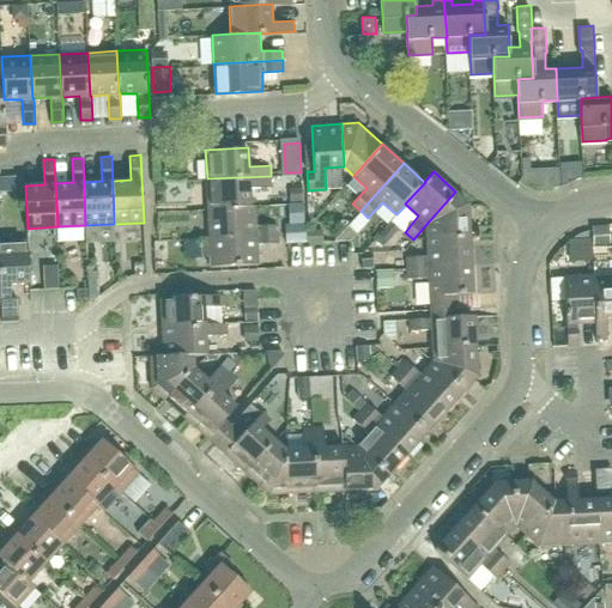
[(271,176),(207,178),(208,207),(252,206),(252,205),(250,187),(272,187),(271,176)]
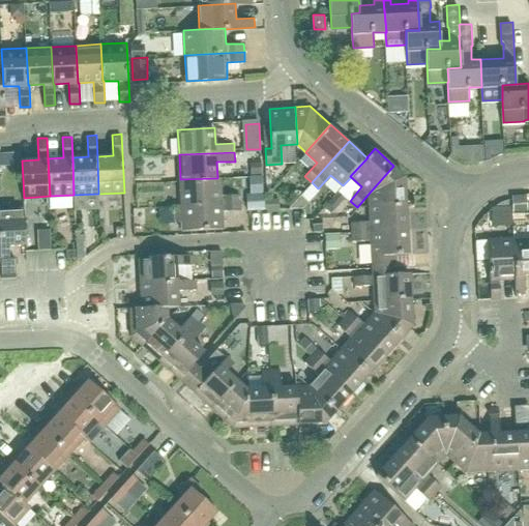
[(369,194),(369,204),(407,203),(405,175),(393,166),(369,194)]
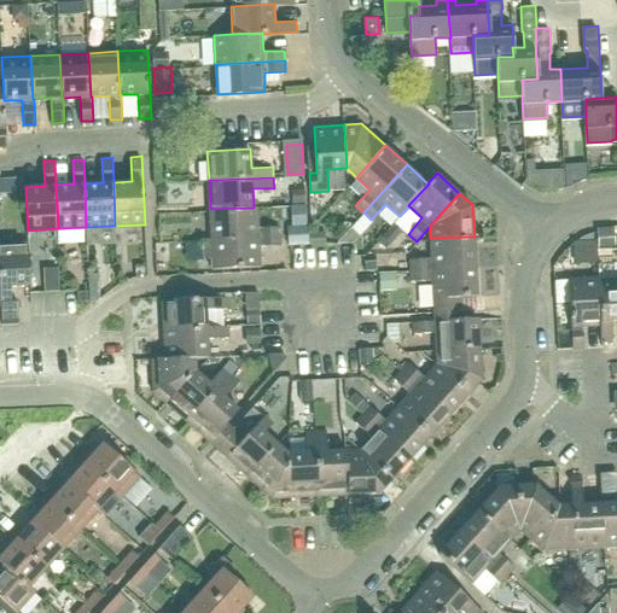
[(210,209),(211,238),(280,234),(280,226),(258,226),(257,206),(254,206),(254,208),(210,209)]
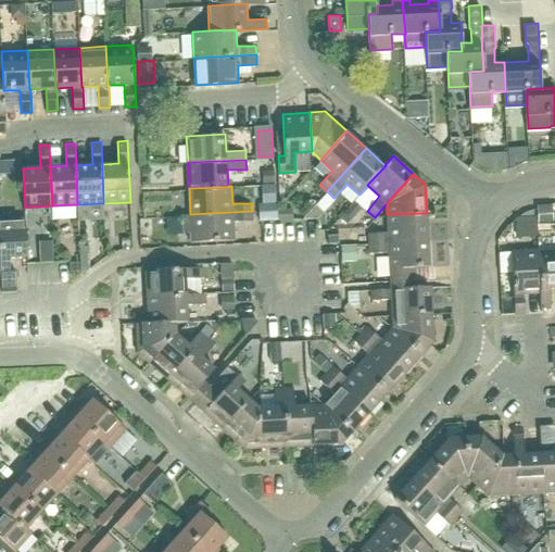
[(352,216),(362,205),(354,198),(344,210),(352,216)]
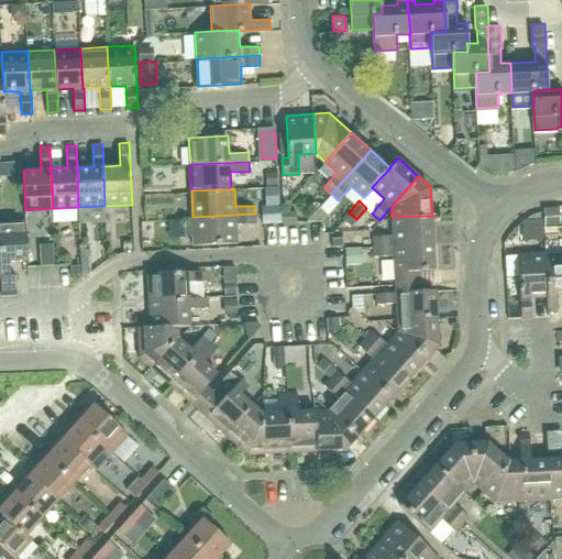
[(262,204),(262,214),(283,212),(283,209),(281,209),(281,203),(262,204)]
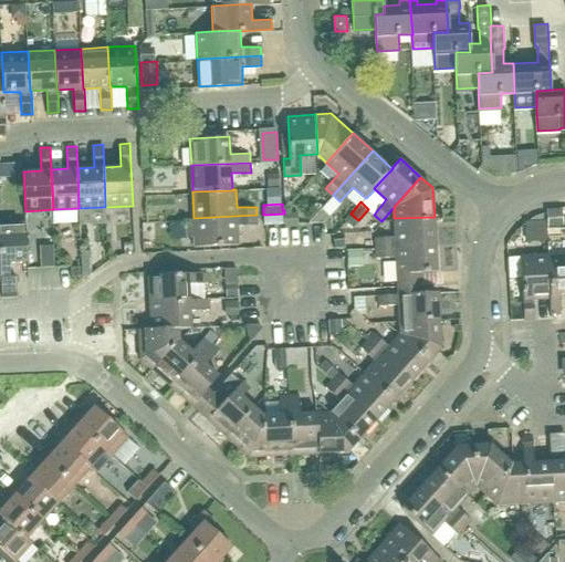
[(322,206),(309,219),(324,219),(330,214),(322,206)]
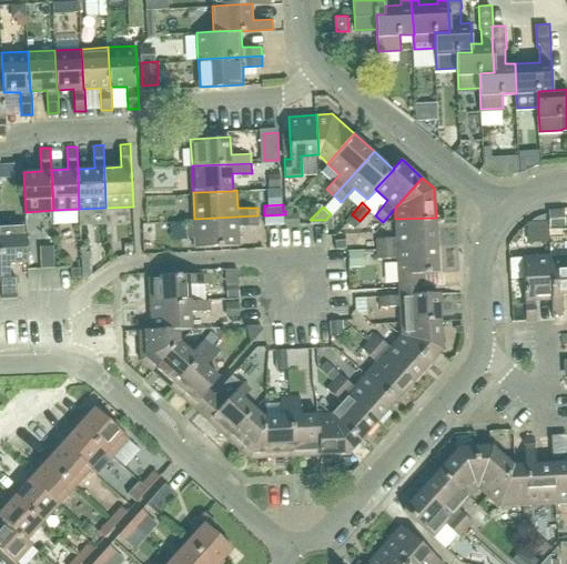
[(285,211),(285,214),(285,223),(300,222),(299,211),(285,211)]
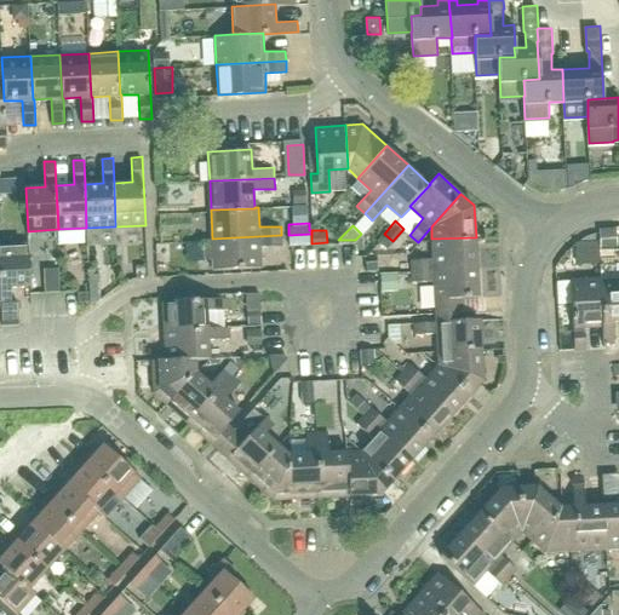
[(288,243),(311,243),(311,234),(288,235),(288,243)]
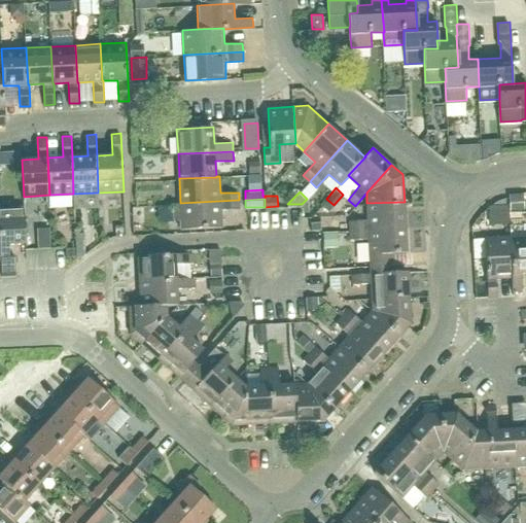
[(175,219),(181,218),(181,229),(222,227),(221,209),(240,208),(239,200),(180,203),(174,204),(175,219)]
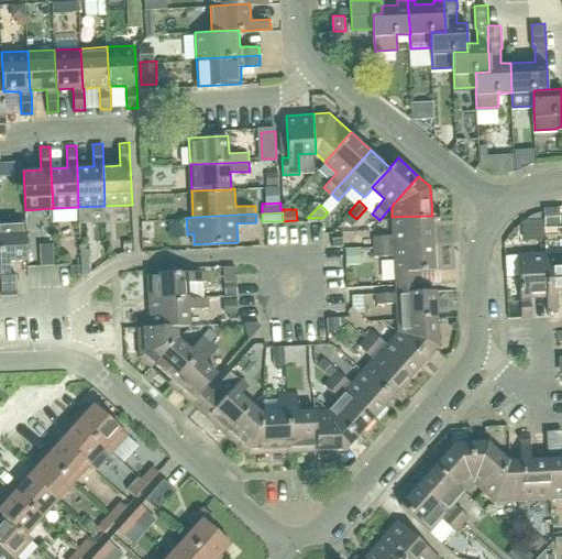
[(374,234),(374,244),(433,242),(432,216),(392,217),(393,233),(374,234)]
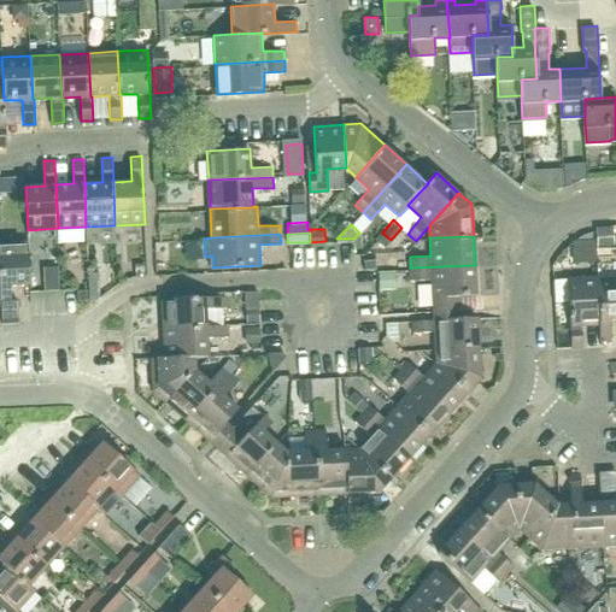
[(18,299),(12,299),(11,284),(30,284),(28,241),(0,241),(0,274),(1,306),(3,323),(19,322),(18,299)]
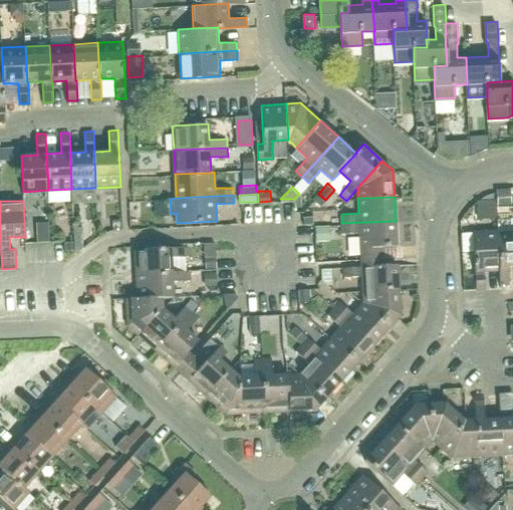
[(362,290),(399,288),(398,264),(382,265),(381,246),(397,245),(396,221),(341,223),(342,233),(359,232),(361,266),(343,267),(344,276),(362,275),(362,290)]
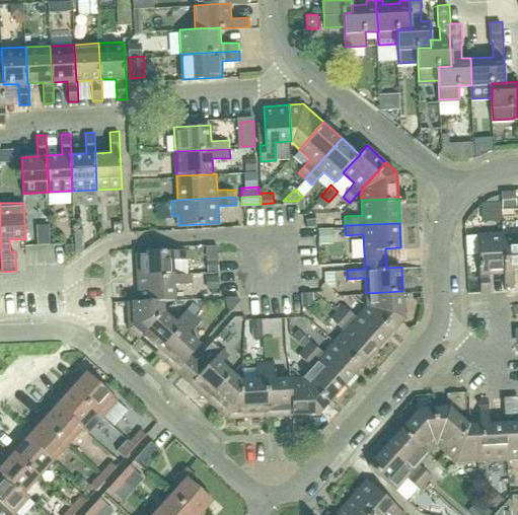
[(504,272),(505,286),(515,286),(514,268),(517,267),(517,230),(503,232),(505,272),(504,272)]
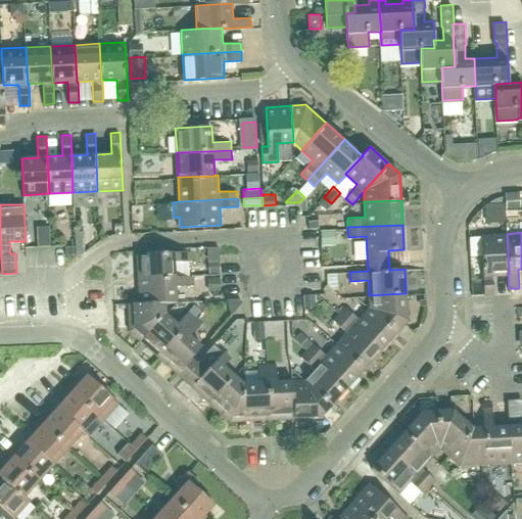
[(481,235),(484,293),(494,293),(493,275),(508,274),(509,274),(507,234),(481,235)]
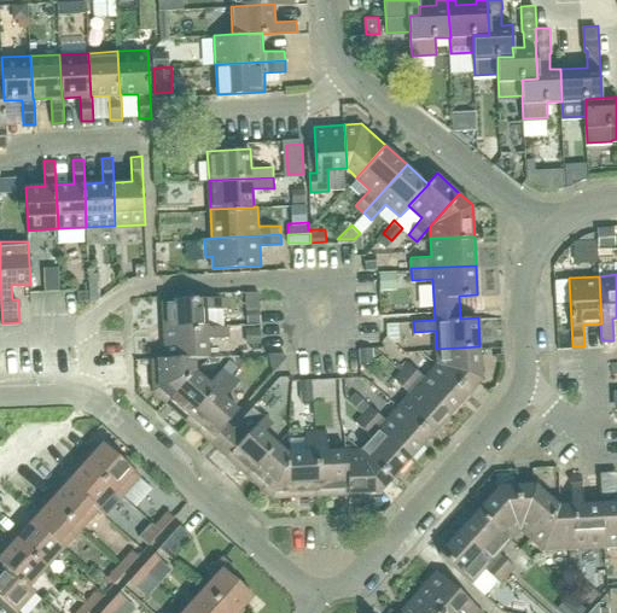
[(164,328),(208,326),(207,308),(227,308),(227,296),(162,299),(164,328)]
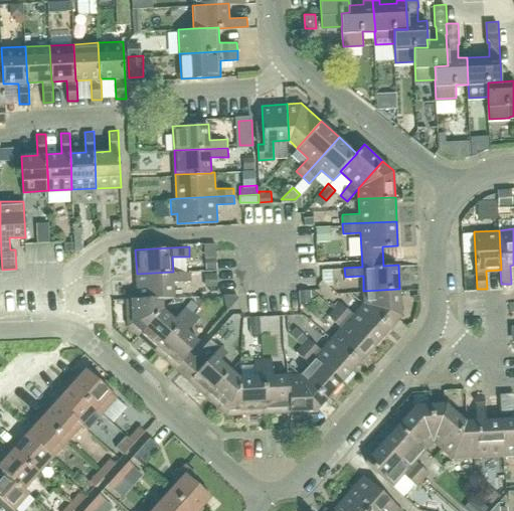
[(138,298),(163,297),(163,298),(174,297),(173,281),(191,280),(190,271),(173,272),(137,274),(138,298)]
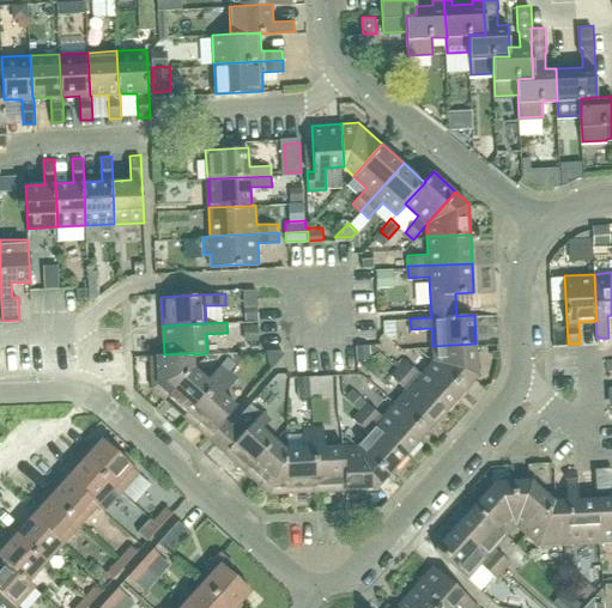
[(434,359),(466,388),(477,376),(478,376),(476,344),(432,346),(434,359)]
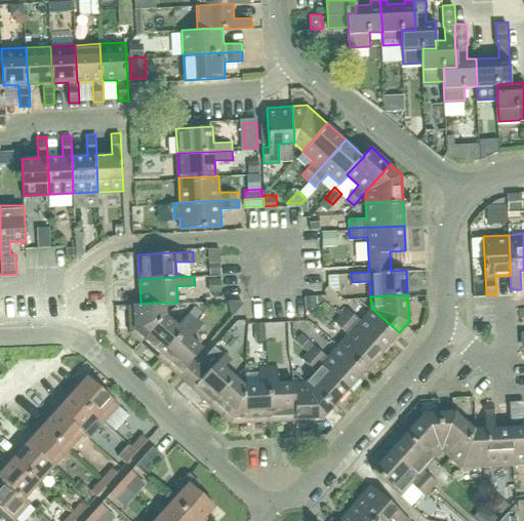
[(140,304),(129,304),(130,332),(131,332),(142,342),(166,314),(166,304),(166,303),(140,304)]
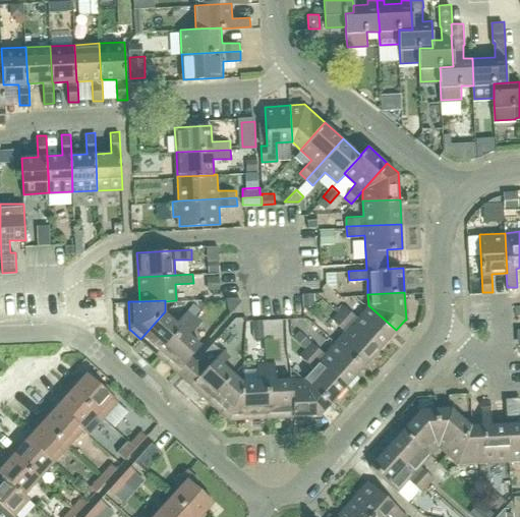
[(396,330),(368,305),(358,318),(345,305),(339,311),(380,348),(396,330)]
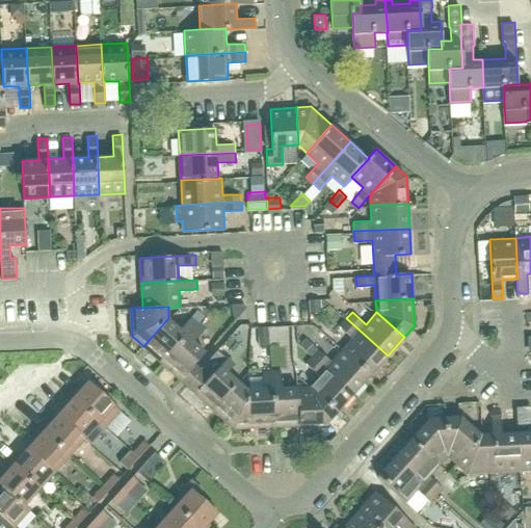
[(168,318),(143,346),(162,363),(200,321),(192,315),(180,328),(168,318)]
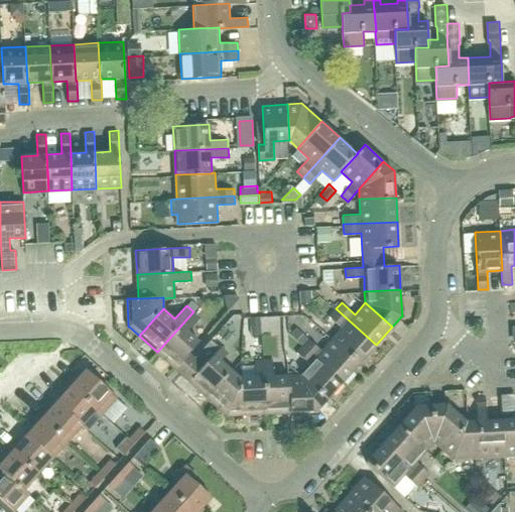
[(376,345),(336,308),(330,315),(343,328),(333,339),(360,363),(376,345)]
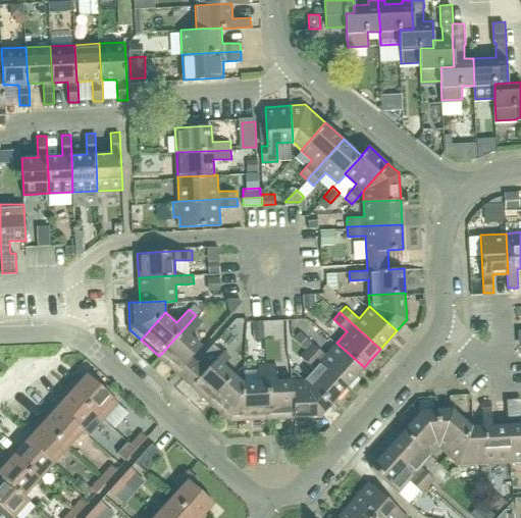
[(159,356),(183,377),(210,402),(235,374),(223,364),(230,356),(223,350),(223,351),(214,343),(197,362),(192,357),(202,345),(191,334),(202,321),(196,315),(159,356)]
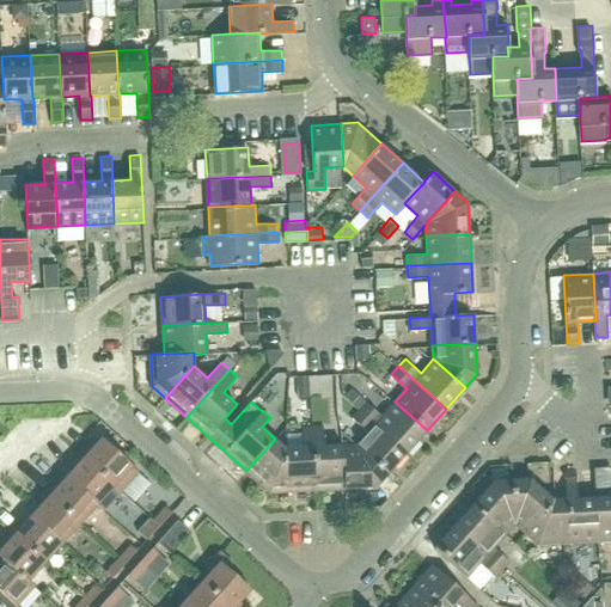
[(350,402),(359,408),(366,400),(358,393),(352,400),(350,402)]
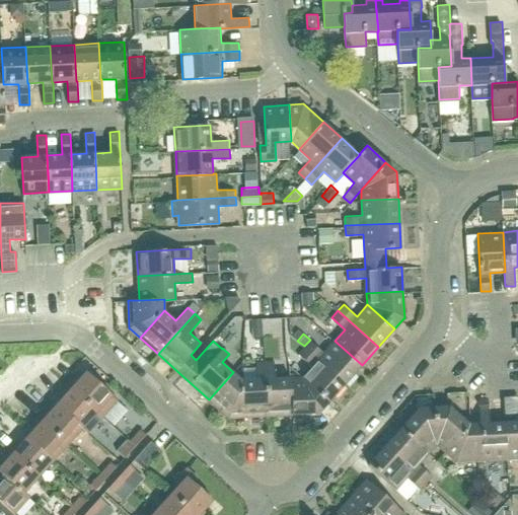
[(362,365),(335,341),(324,352),(311,340),(305,347),(346,383),(362,365)]
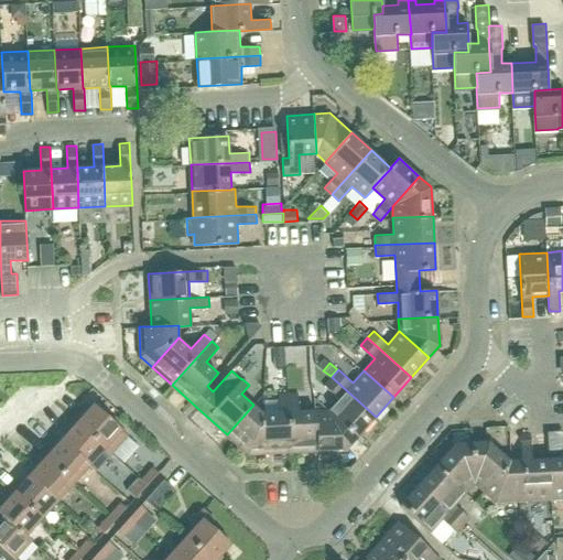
[(376,417),(332,377),(325,385),(339,397),(328,410),(358,437),(376,417)]
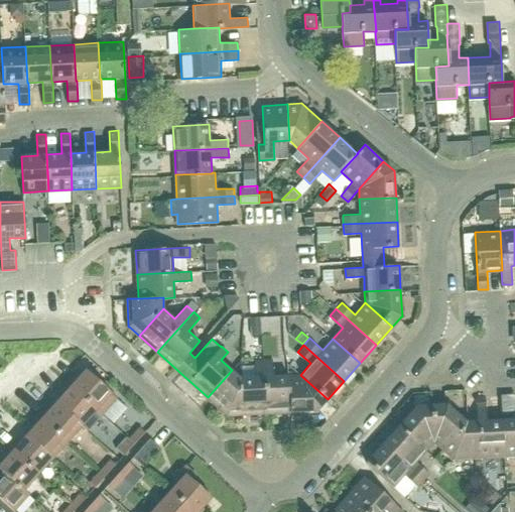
[(291,411),(289,375),(274,376),(273,358),(264,359),(267,413),(291,411)]
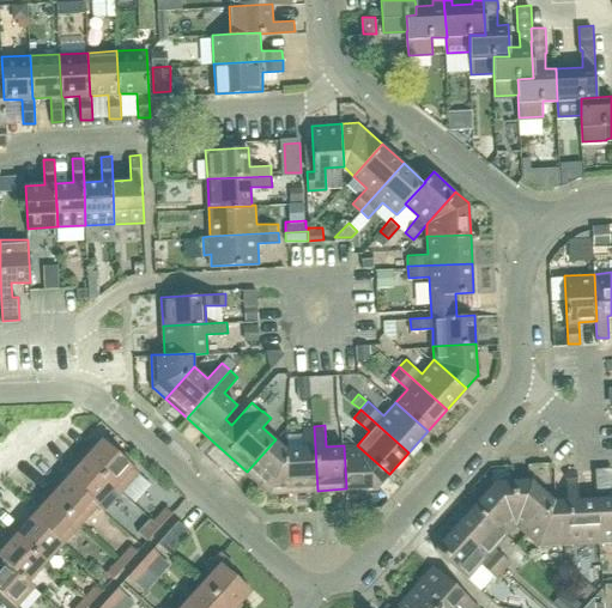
[(317,491),(314,426),(303,426),(304,448),(286,449),(289,492),(317,491)]
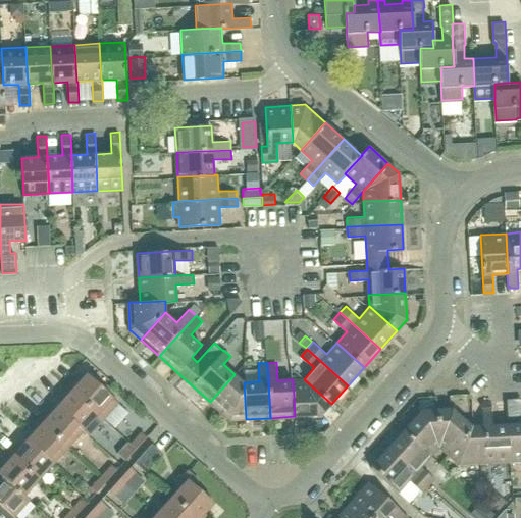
[(67,385),(98,413),(103,418),(118,402),(87,373),(77,383),(73,379),(67,385)]
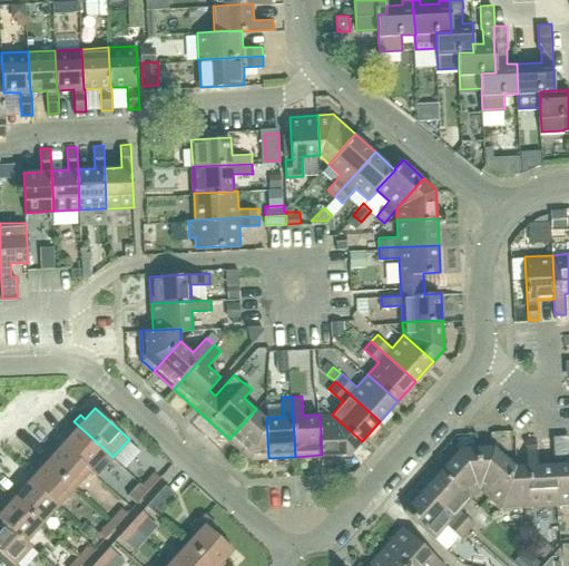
[(266,418),(256,409),(229,439),(252,459),(268,458),(266,418)]
